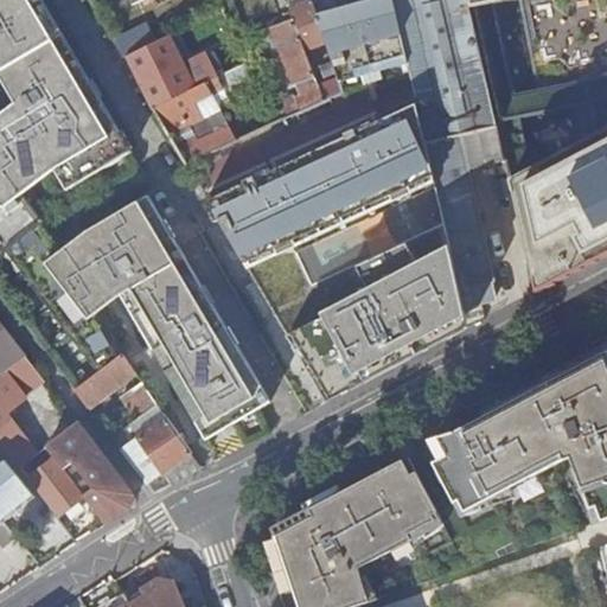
[(40,0),(0,0),(0,77),(14,102),(55,168),(63,184),(66,189),(132,151),(40,0)]
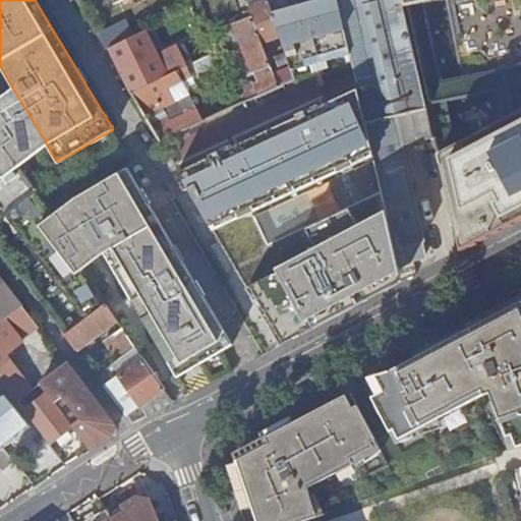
[(289,70),(310,64),(308,56),(323,52),(326,61),(349,56),(336,0),(319,0),(271,12),(279,38),(289,68),(289,70)]
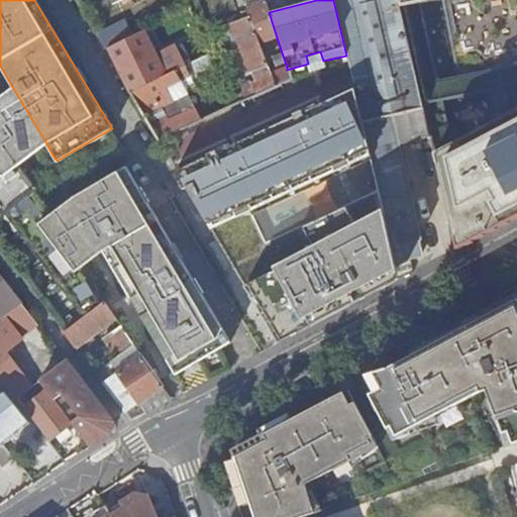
[(333,0),(346,56),(352,78),(363,121),(423,108),(398,0),(333,0)]
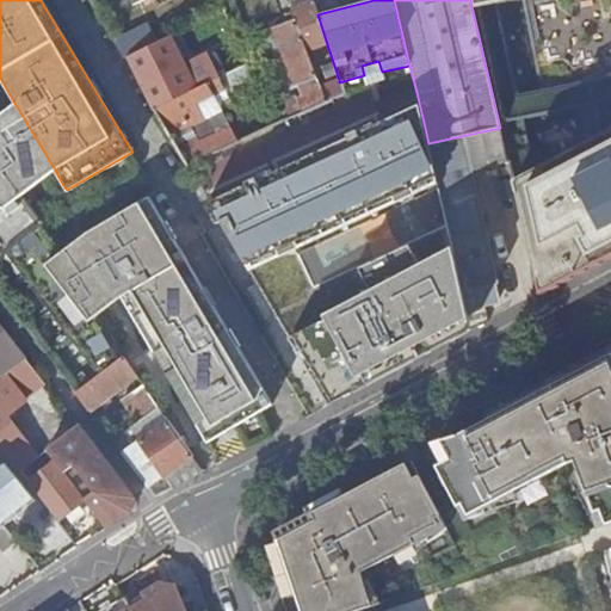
[(610,0),(470,0),(500,128),(538,294),(548,289),(544,283),(550,281),(553,287),(610,255),(610,0)]
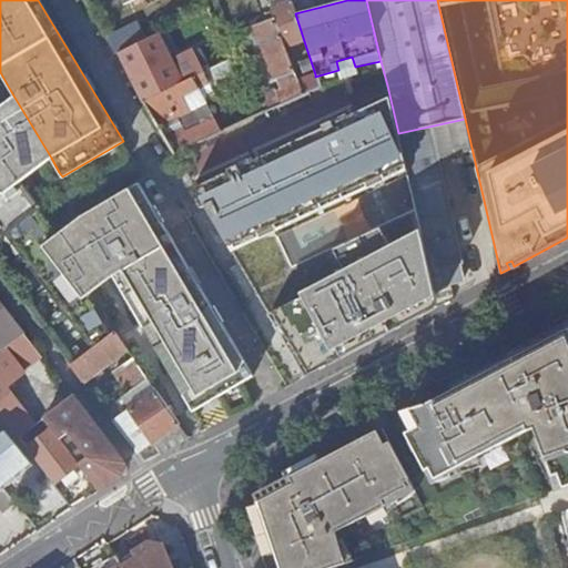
[(295,13),(292,1),(270,9),(271,11),(273,18),(284,48),(304,41),(295,13)]
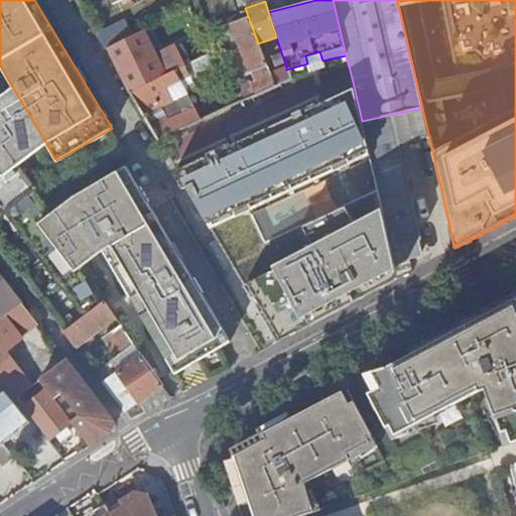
[(262,72),(268,70),(258,43),(248,16),(230,24),(249,70),(260,67),(262,72)]
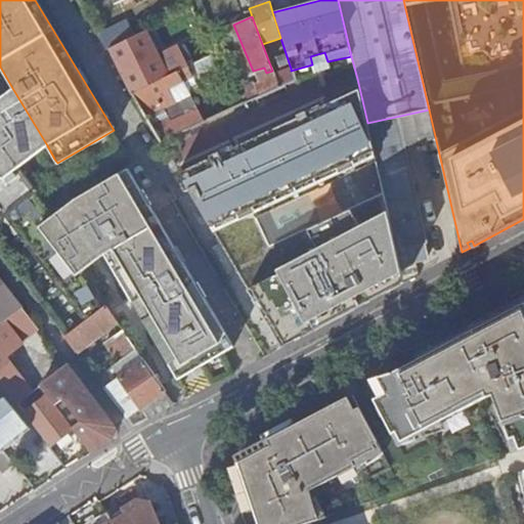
[(106,49),(132,36),(124,22),(98,35),(106,49)]
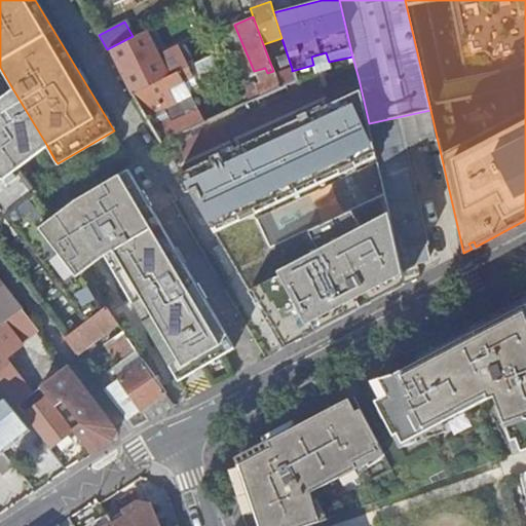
[(313,65),(329,62),(326,52),(311,57),(313,65)]
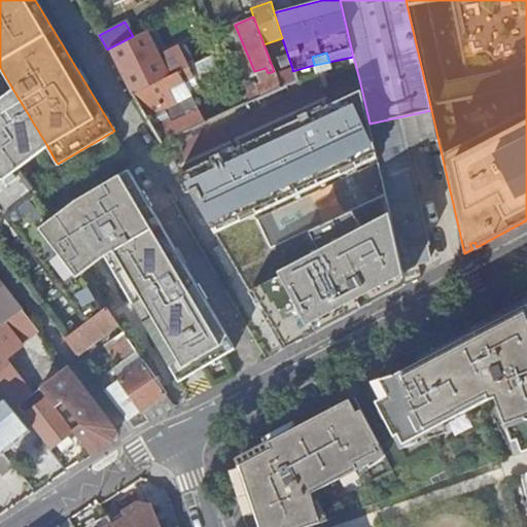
[(155,82),(149,85),(133,93),(146,117),(148,117),(167,108),(170,119),(153,126),(162,141),(192,127),(179,102),(176,104),(169,89),(192,77),(188,67),(185,68),(179,71),(156,82),(155,82)]
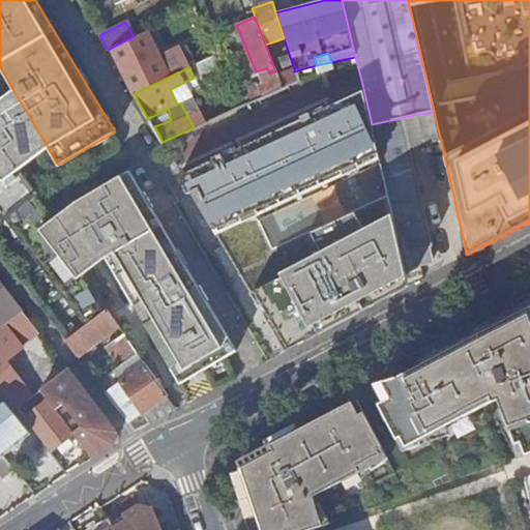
[(298,81),(294,71),(294,69),(276,76),(278,79),(282,87),(298,81)]
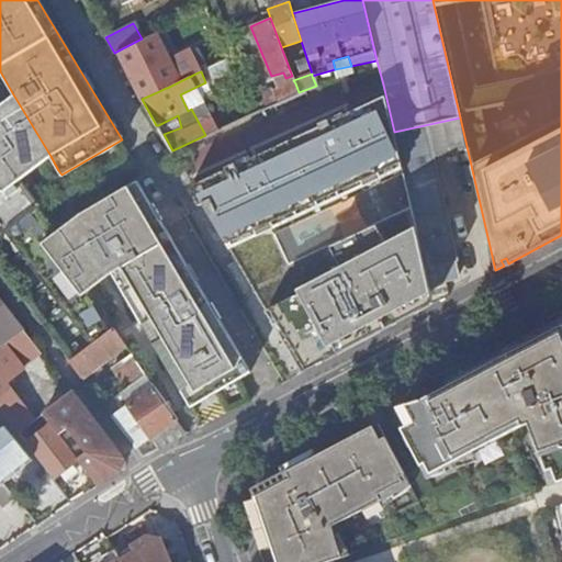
[(299,92),(295,83),(272,92),(272,90),(255,97),(261,110),(299,92)]
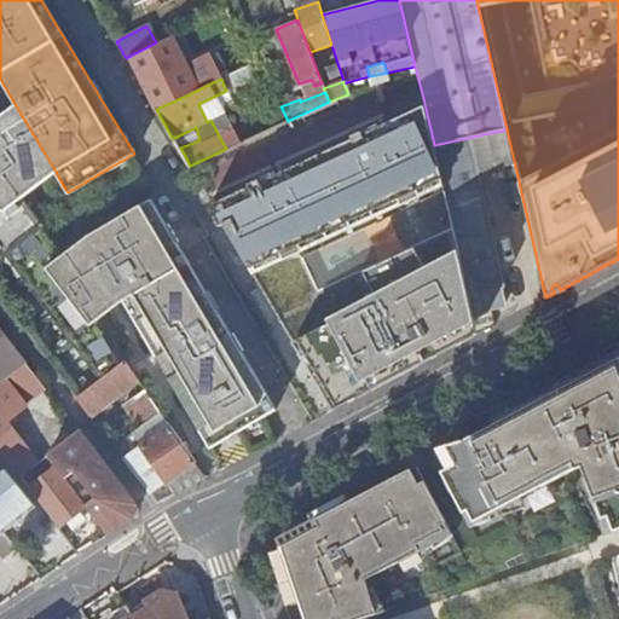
[(249,187),(210,206),(220,226),(225,224),(334,410),(478,335),(468,296),(452,227),(317,291),(301,256),(444,189),(435,154),(434,145),(422,93),(400,103),(404,111),(379,122),(377,120),(350,133),(352,137),(276,173),(275,171),(248,183),(249,187)]
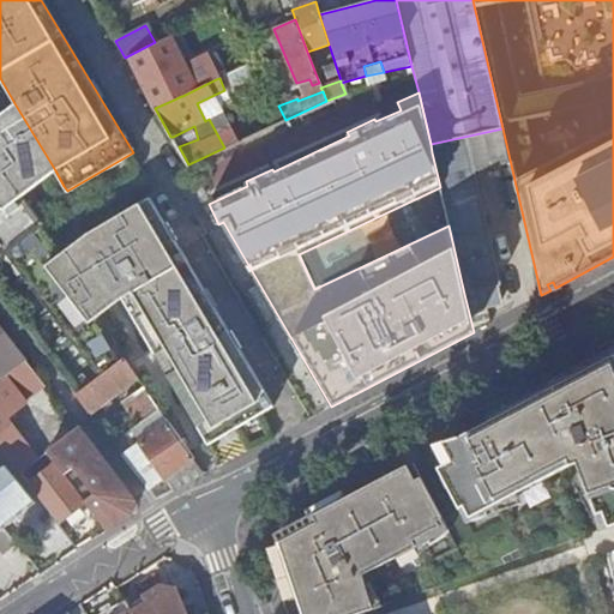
[(0,166),(23,196),(41,181),(55,170),(14,103),(0,114),(0,166)]
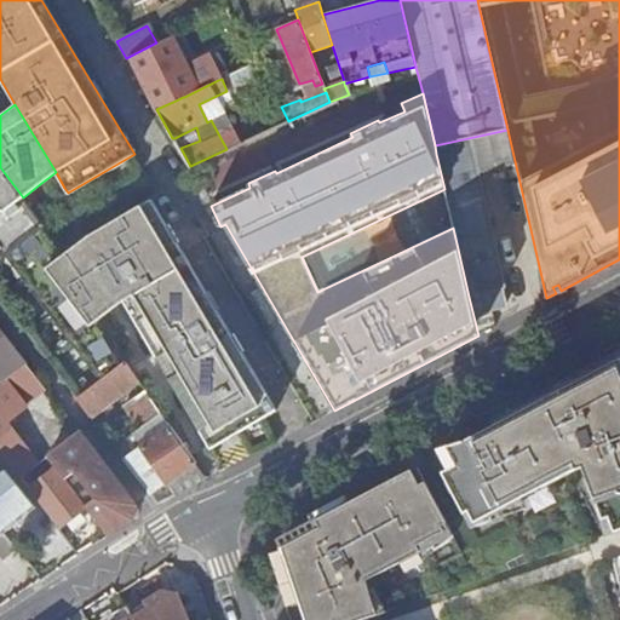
[(453,228),(469,297),(505,288),(472,144),(436,154),(445,189),(453,228)]
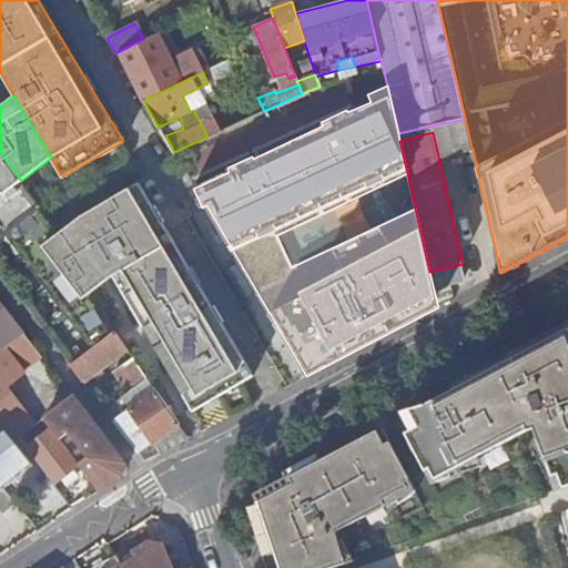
[(27,189),(21,181),(0,153),(0,229),(93,348),(115,332),(92,291),(60,232),(27,189)]
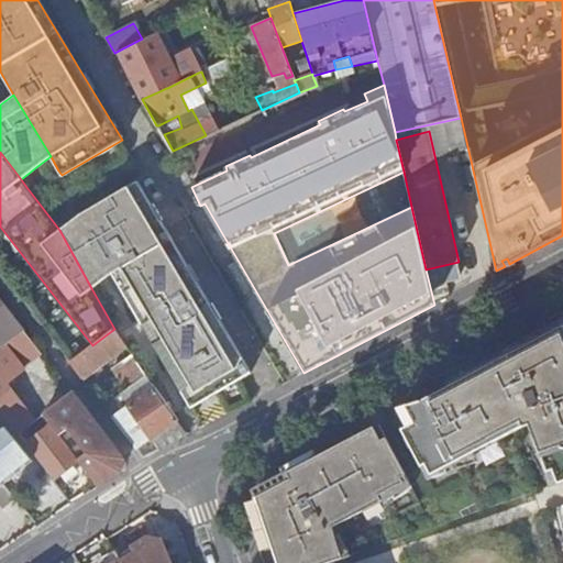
[(186,340),(217,393),(251,372),(138,180),(80,214),(112,273),(159,355),(186,340)]
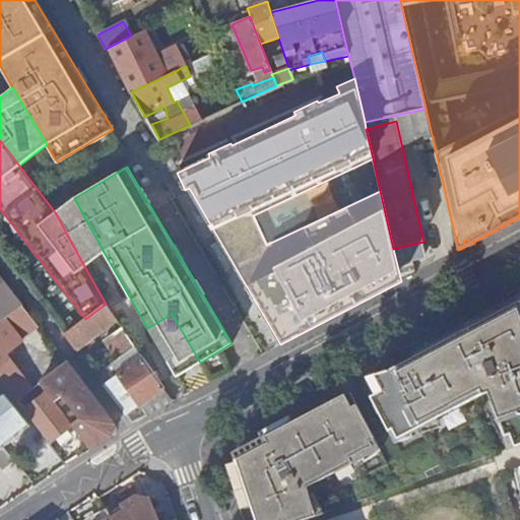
[(104,252),(74,198),(66,204),(55,212),(84,266),(99,256),(104,252)]
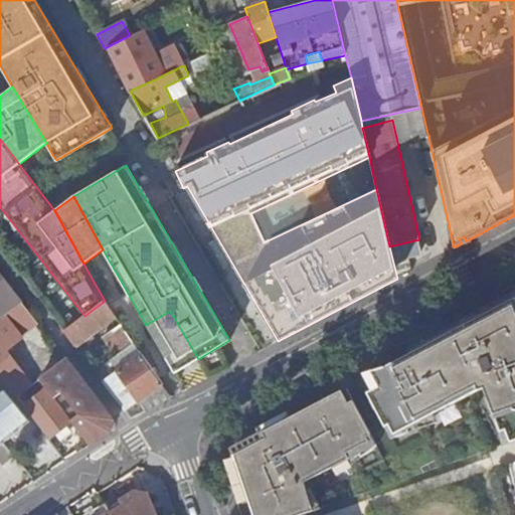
[(28,331),(37,324),(0,274),(0,314),(0,315),(10,308),(28,331)]
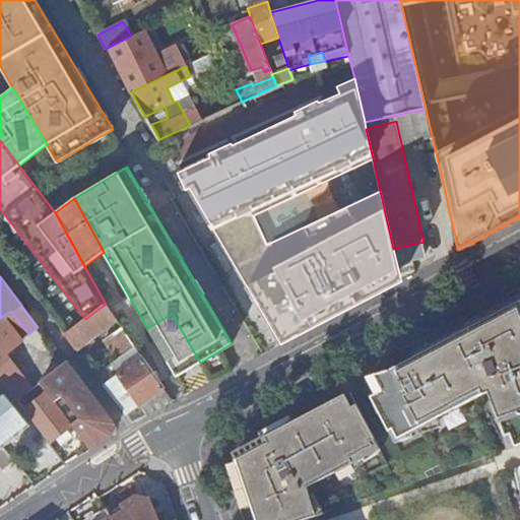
[(502,431),(519,421),(519,297),(519,294),(502,304),(503,308),(482,318),(480,314),(468,321),(471,328),(460,334),(456,327),(428,342),(431,349),(369,382),(376,394),(371,397),(389,431),(395,444),(413,438),(409,427),(416,423),(419,429),(451,412),(490,393),(502,431)]
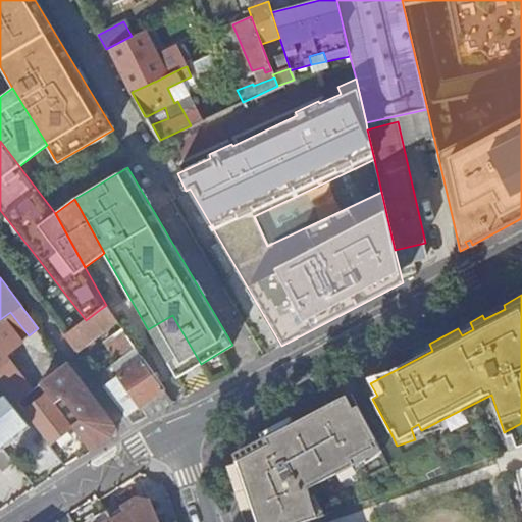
[(76,351),(116,320),(106,305),(86,320),(65,335),(76,351)]
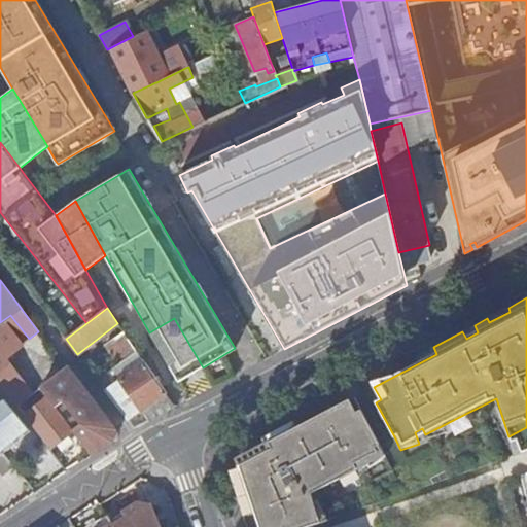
[(174,318),(149,332),(179,381),(203,367),(174,318)]
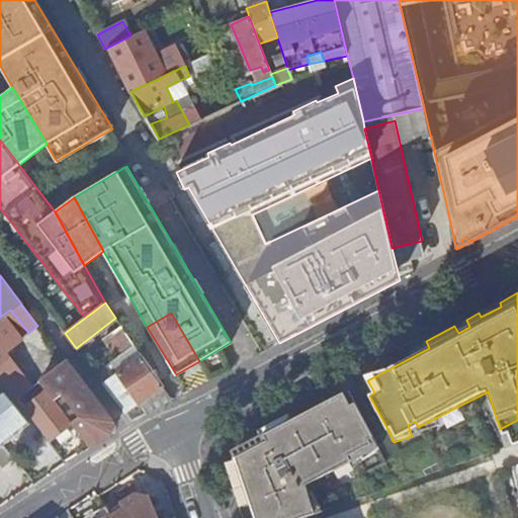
[(466,320),(454,326),(458,333),(469,327),(466,320)]
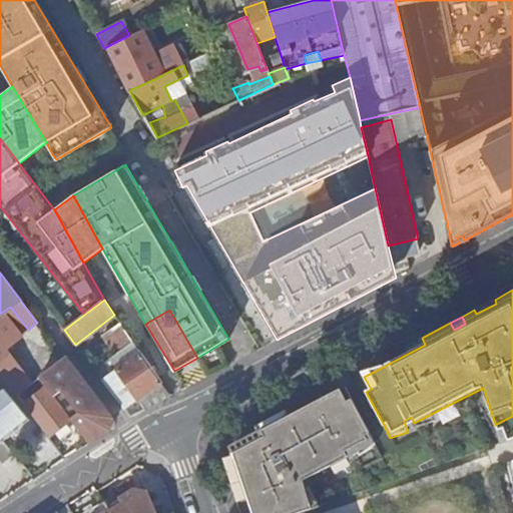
[(124,347),(132,342),(119,323),(102,336),(115,354),(121,350),(124,347)]
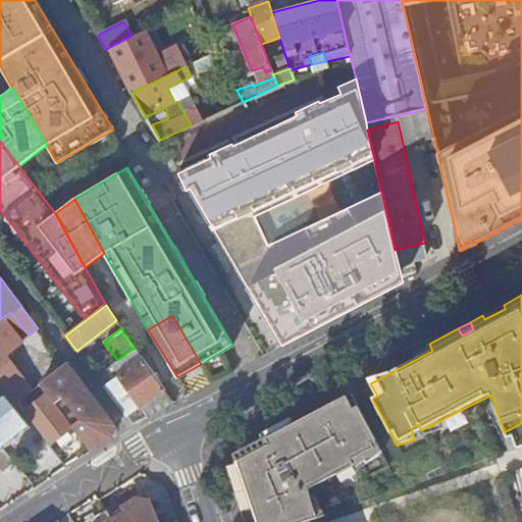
[(144,360),(135,348),(126,353),(136,365),(144,360)]
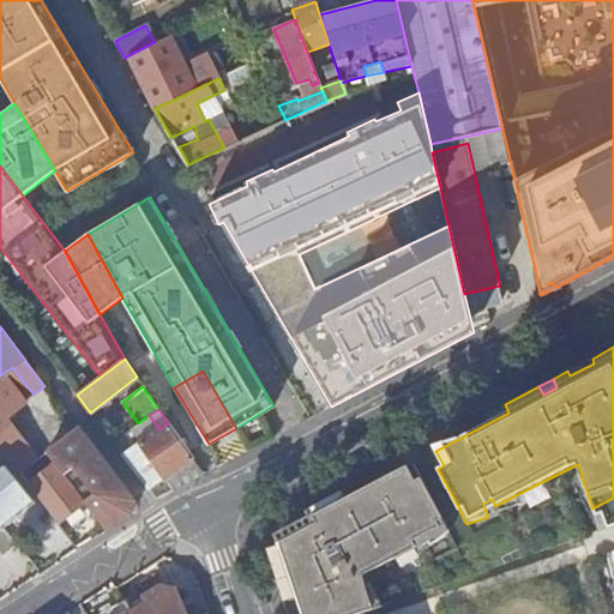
[(0,447),(19,473),(37,459),(0,410),(0,447)]
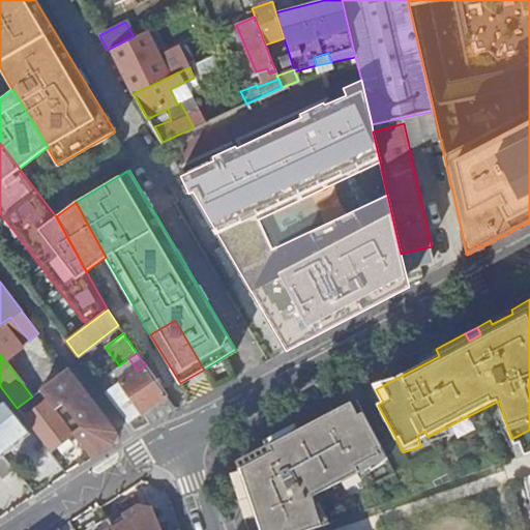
[(122,382),(134,374),(125,361),(119,365),(113,370),(122,382)]
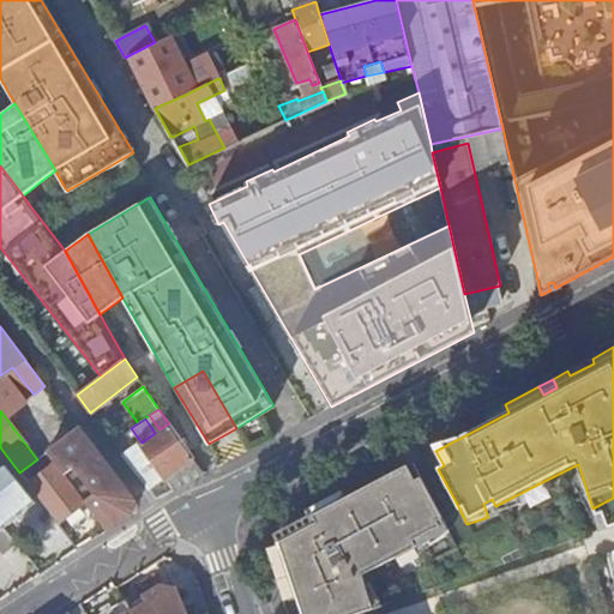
[(156,499),(204,474),(193,458),(169,423),(160,429),(155,433),(142,443),(131,428),(113,443),(156,499)]
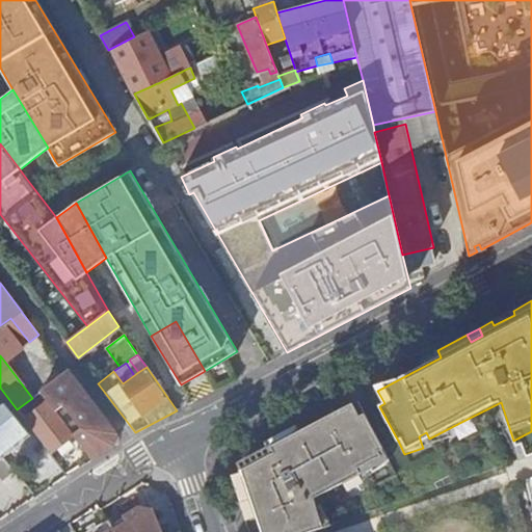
[(92,459),(114,446),(116,433),(68,371),(41,392),(48,402),(61,418),(62,419),(70,414),(81,429),(74,435),(75,435),(92,459)]
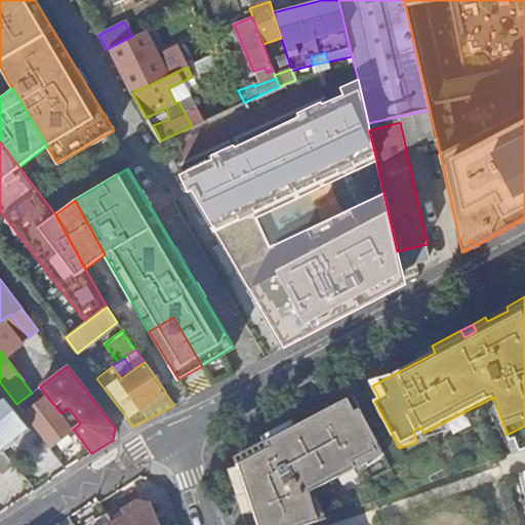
[(25,414),(50,448),(74,430),(73,430),(65,419),(62,413),(61,412),(47,397),(25,414)]
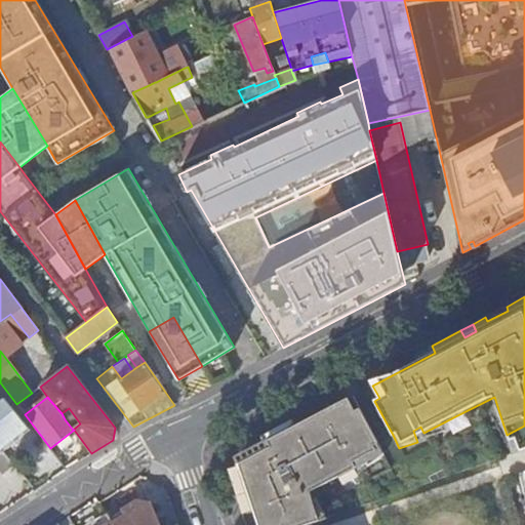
[(0,448),(1,450),(29,429),(3,398),(0,400),(0,448)]
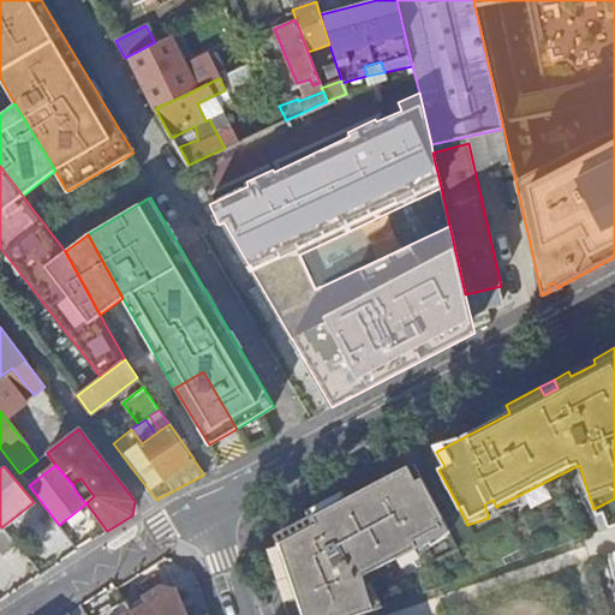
[(279,544),(302,614),(360,614),(374,610),(362,577),(418,548),(416,541),(423,537),(431,548),(449,533),(443,520),(442,520),(421,479),(415,482),(407,467),(314,517),(317,524),(320,530),(308,537),(304,531),(279,544)]
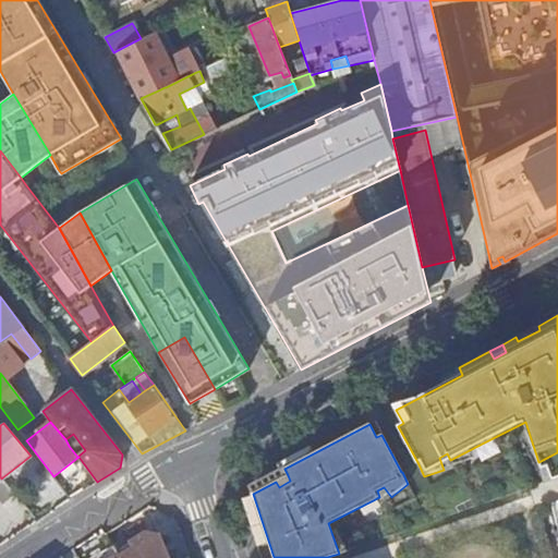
[(69,446),(77,457),(85,450),(73,434),(65,439),(69,446)]
